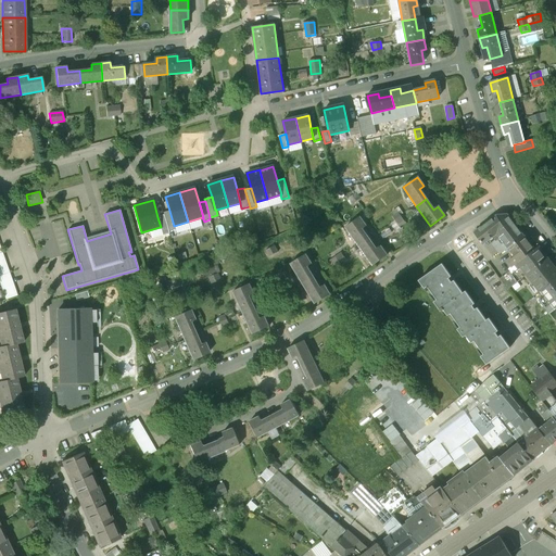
[(174,226),(169,211),(163,213),(164,215),(168,231),(175,229),(174,226)]
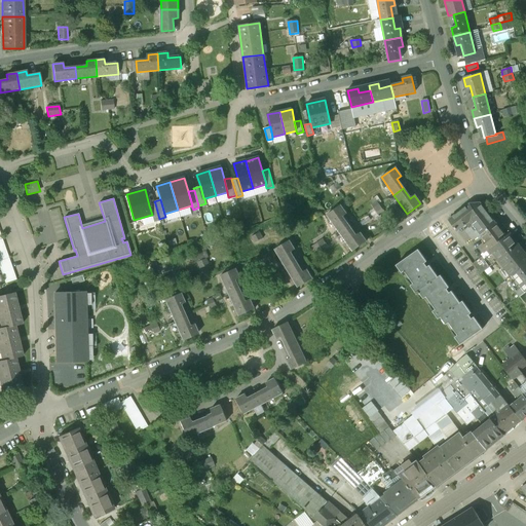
[(152,215),(151,215),(153,223),(160,221),(159,219),(155,203),(149,205),(152,215)]
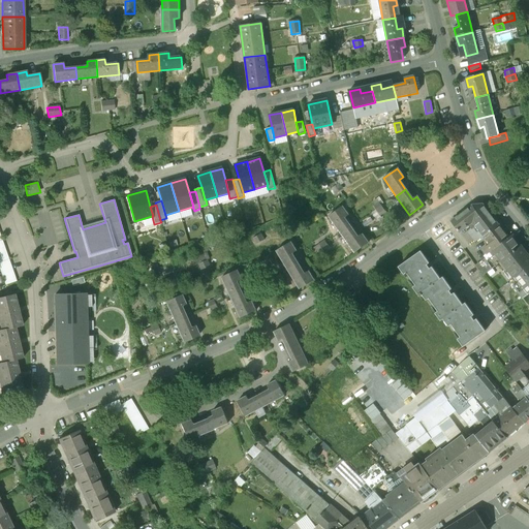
[(481,205),(471,206),(450,221),(459,232),(462,229),(463,231),(466,229),(475,243),(483,237),(498,225),(499,224),(488,209),(486,211),(481,205)]
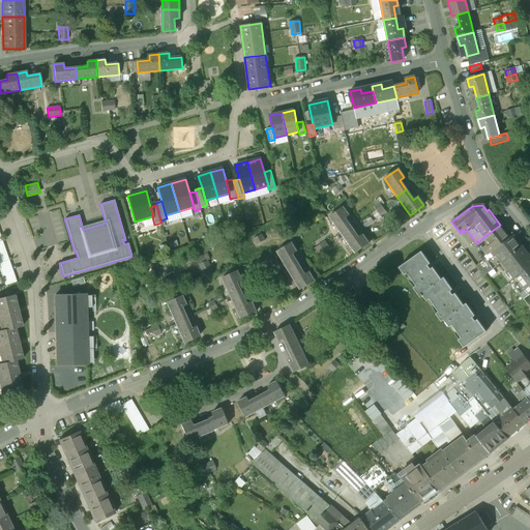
[(343,207),(329,217),(342,235),(352,228),(346,218),(349,215),(343,207)]
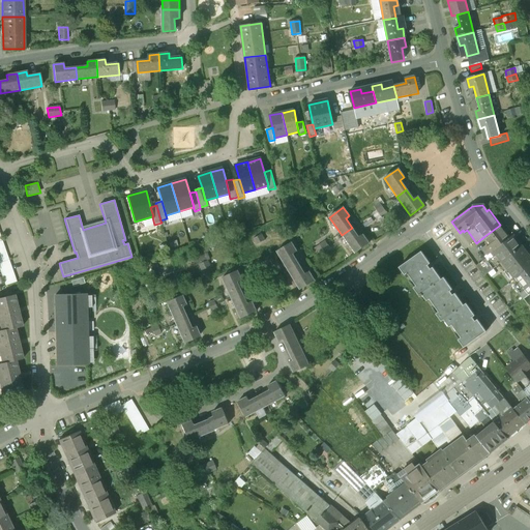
[(499,226),(483,237),(490,244),(483,248),(488,254),(491,252),(492,253),(512,236),(512,235),(508,238),(499,226)]
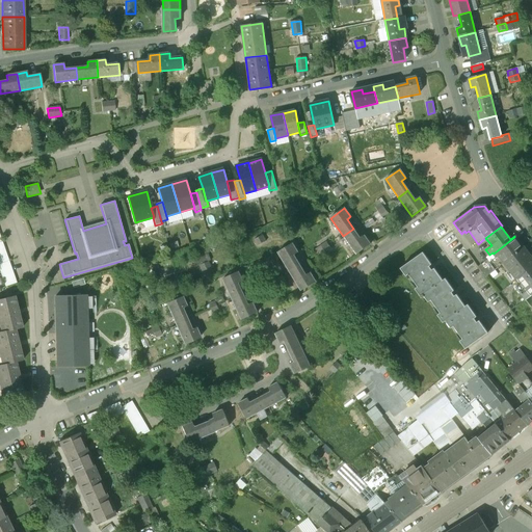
[(361,238),(353,229),(343,236),(356,255),(370,244),(364,236),(361,238)]
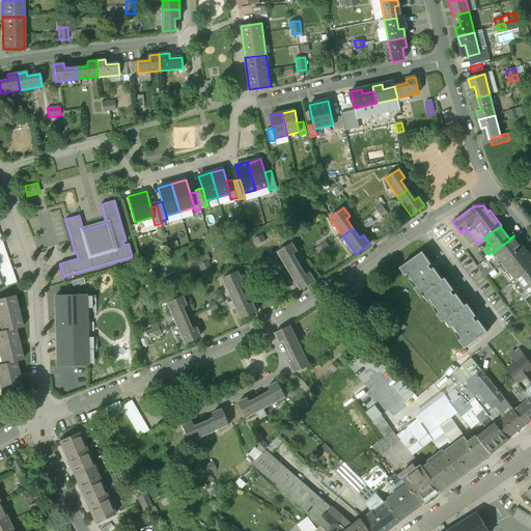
[(17,282),(0,235),(0,270),(5,286),(17,282)]
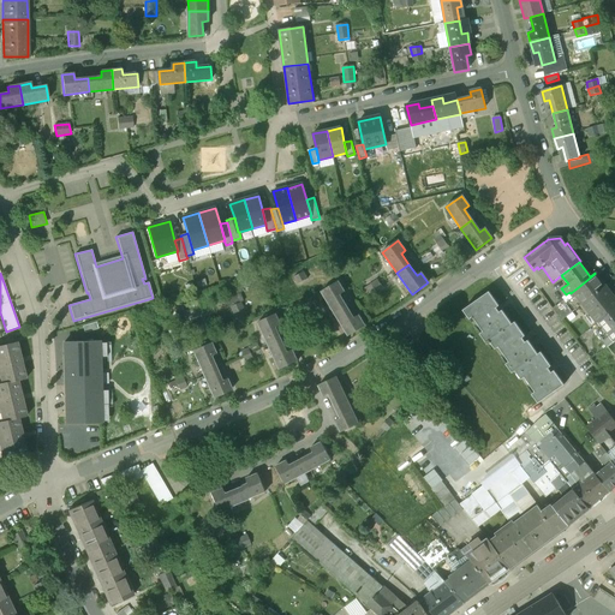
[(595,274),(571,293),(574,298),(566,304),(573,312),(580,306),(605,286),(595,274)]
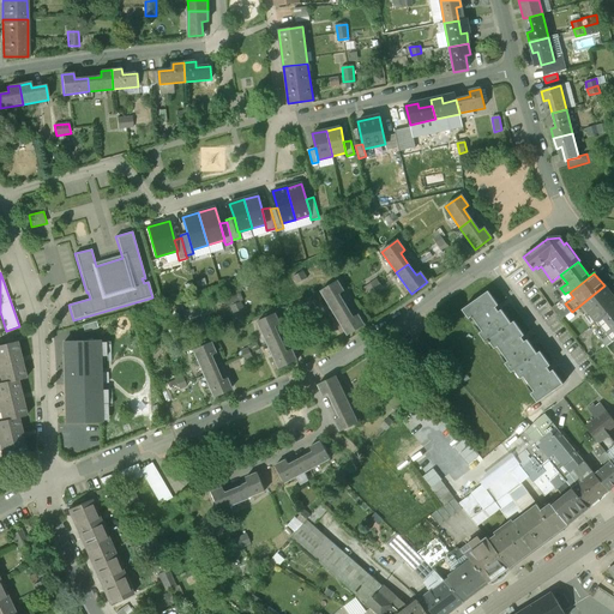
[(337,281),(320,292),(333,313),(345,306),(338,294),(343,292),(337,281)]
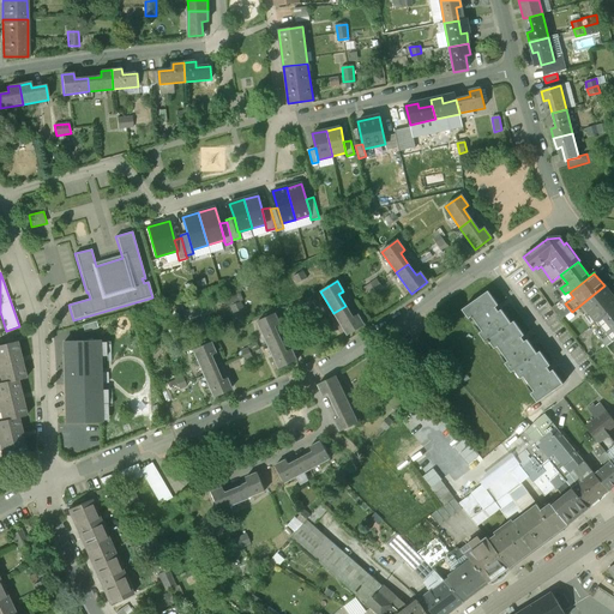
[(613,308),(613,298),(605,286),(579,306),(589,318),(590,315),(596,323),(613,308)]
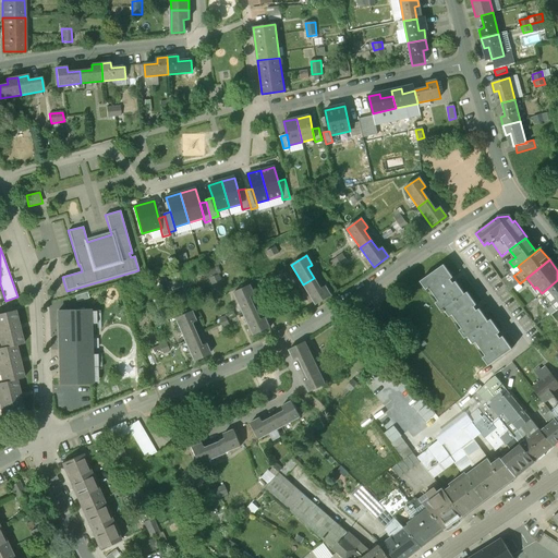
[(444,265),(420,281),(425,290),(428,288),(438,301),(435,303),(440,311),(444,308),(463,294),(444,265)]
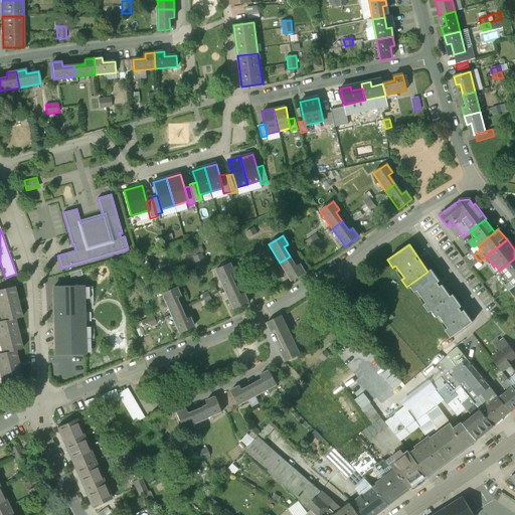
[(472,251),(463,259),(470,269),(480,262),(474,254),(472,251)]
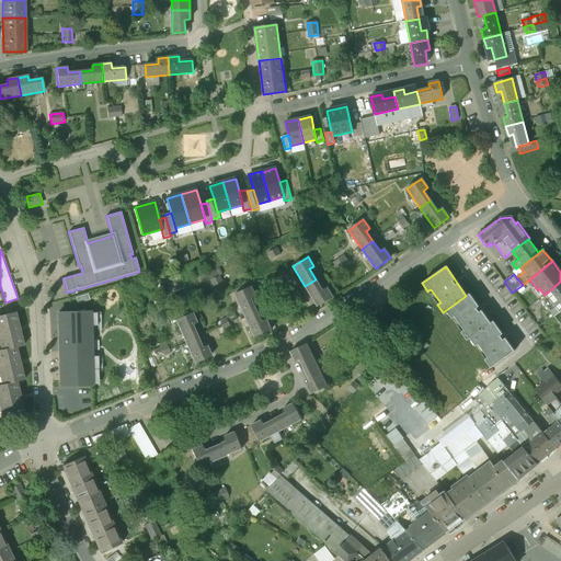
[(316,279),(305,286),(318,307),(332,297),(327,288),(322,290),(316,279)]
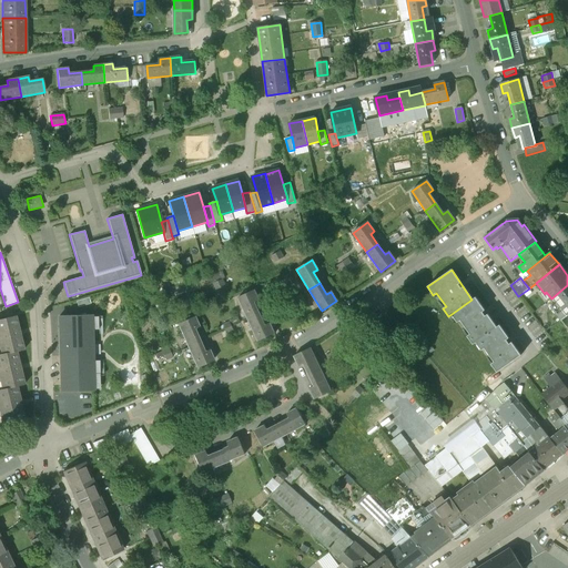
[(567,315),(567,285),(551,298),(567,316),(567,315)]
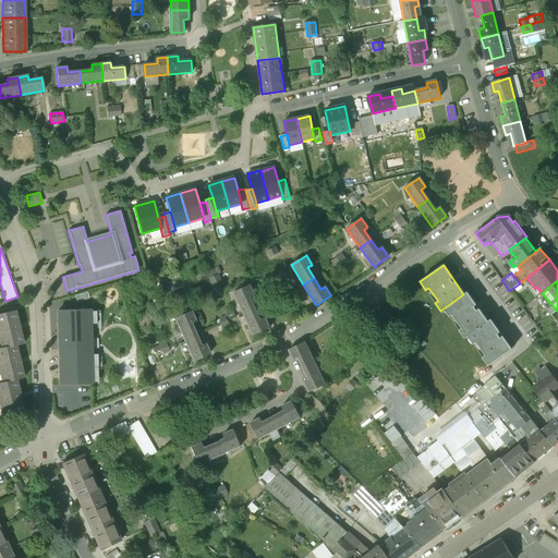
[(250,286),(233,293),(243,314),(255,308),(250,298),(254,295),(250,286)]
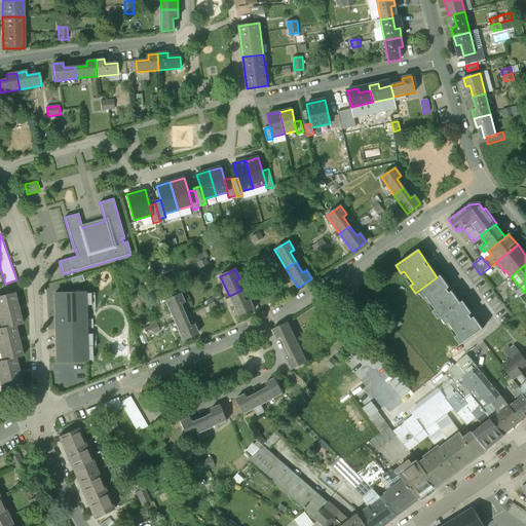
[(459,303),(440,275),(437,277),(418,291),(423,298),(425,297),(435,309),(433,311),(438,318),(440,317),(459,303)]
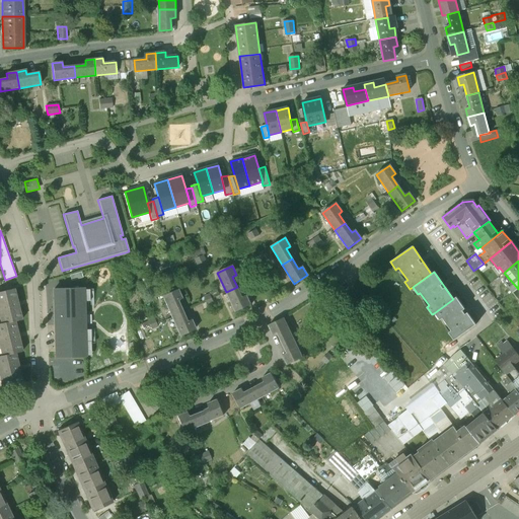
[(237,287),(226,292),(235,312),(250,305),(246,296),(242,298),(237,287)]
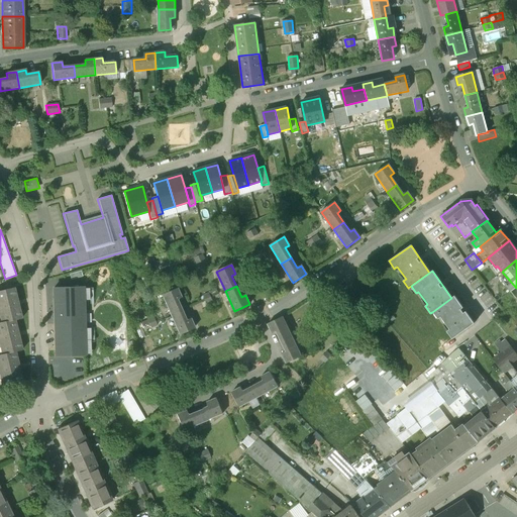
[(83,288),(54,289),(56,355),(85,354),(83,288)]
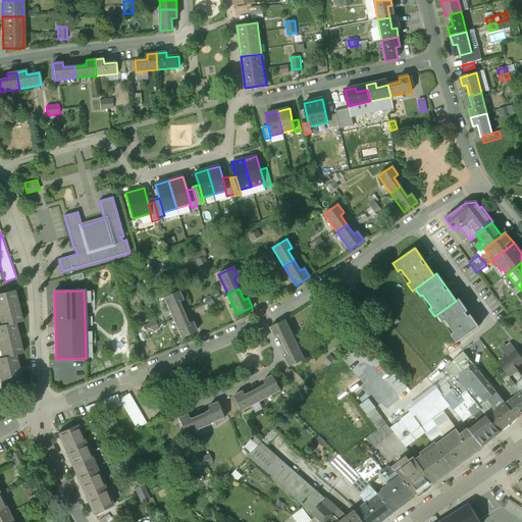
[(13,292),(0,295),(0,319),(2,326),(14,323),(21,321),(13,292)]
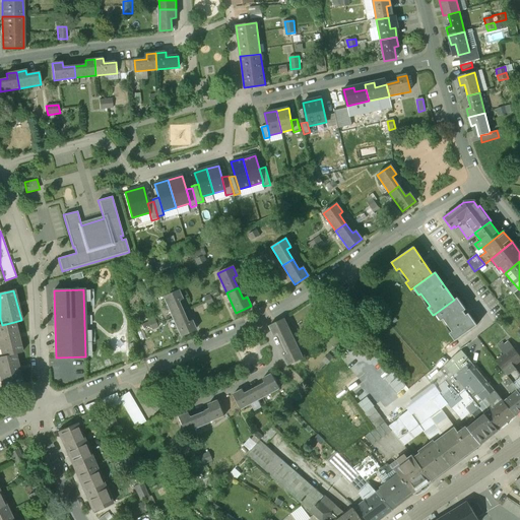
[(178,290),(161,297),(171,317),(181,312),(177,302),(182,300),(178,290)]
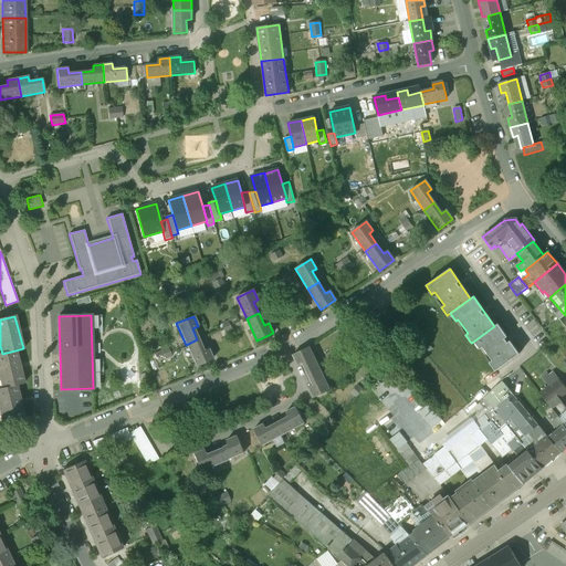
[(517,354),(498,325),(494,326),(473,342),(480,349),(482,347),(492,360),(489,363),(495,371),(517,354)]
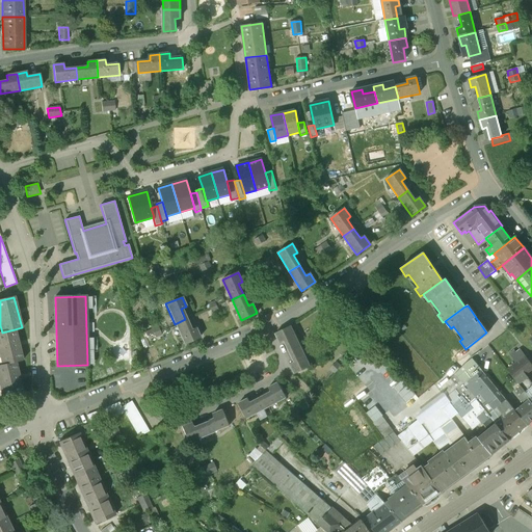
[(185,319),(175,324),(184,344),(200,338),(195,328),(190,330),(185,319)]
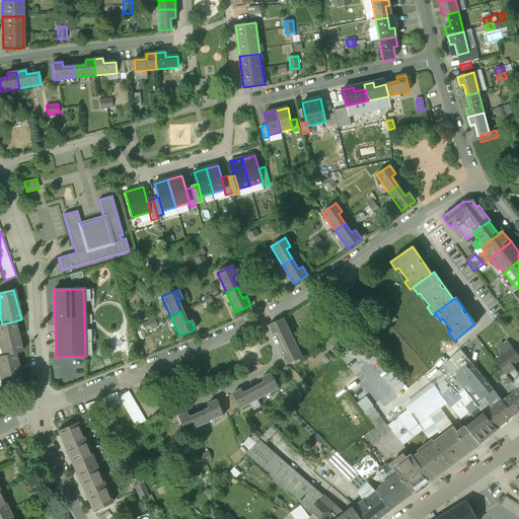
[(284,318),(269,325),(272,332),(287,325),(284,318)]
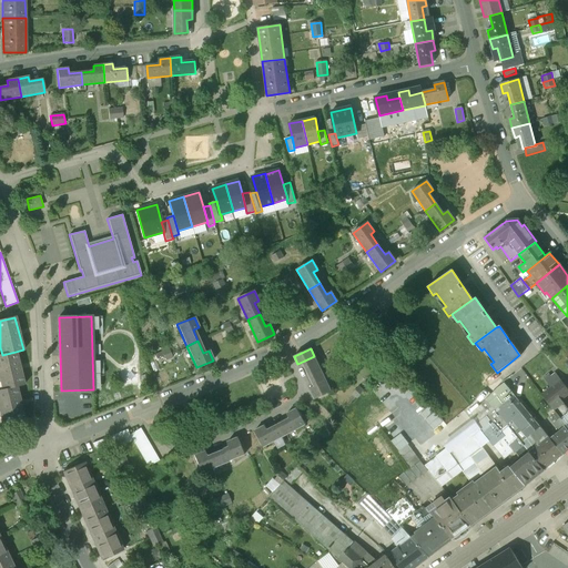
[(2,355),(0,355),(0,381),(2,389),(17,386),(24,384),(16,352),(2,355)]
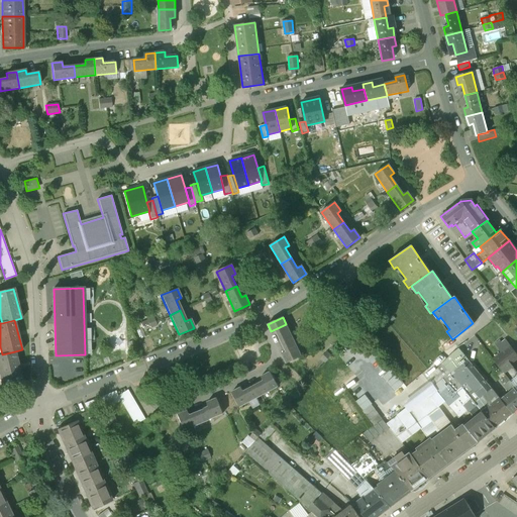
[(286,324),(271,331),(272,333),(276,331),(281,342),(292,336),(286,324)]
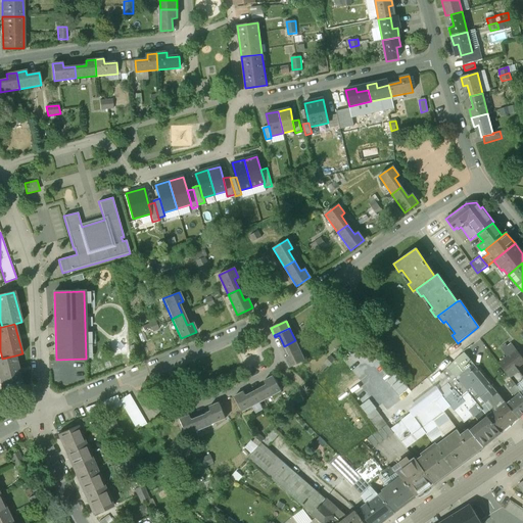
[(304,361),(295,340),(284,346),(289,357),(285,359),(289,368),(304,361)]
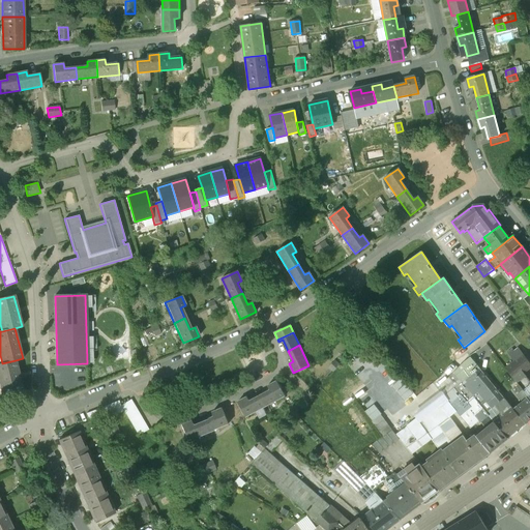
[(529,367),(529,363),(519,349),(509,356),(513,362),(505,369),(528,398),(529,395),(529,390),(528,388),(529,386),(525,380),(528,378),(524,373),(529,367)]
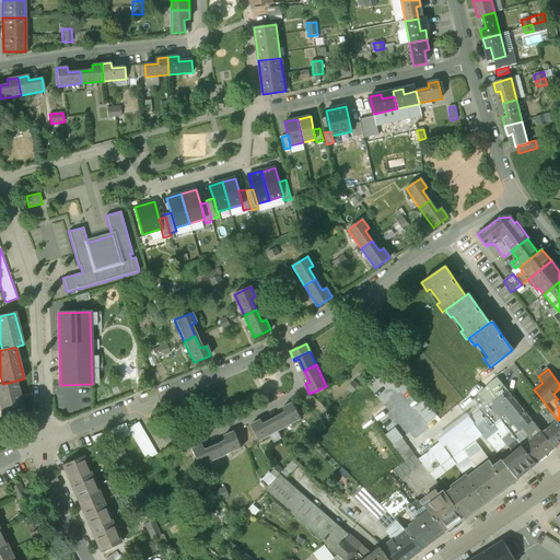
[(2,384),(0,384),(0,404),(3,419),(25,413),(16,381),(2,384)]
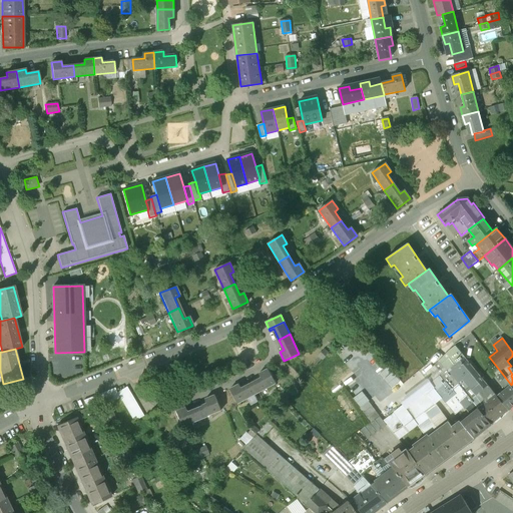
[(488,386),(465,358),(447,370),(460,386),(468,380),(480,393),(488,386)]
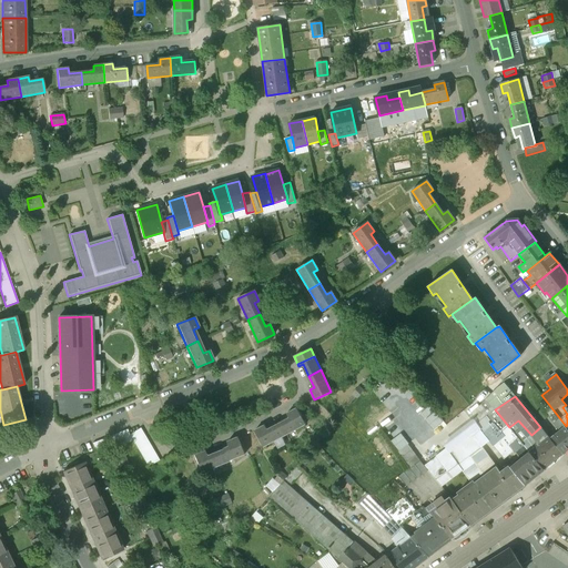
[(290,418),(277,424),(284,436),(305,425),(296,408),(286,414),(290,418)]
